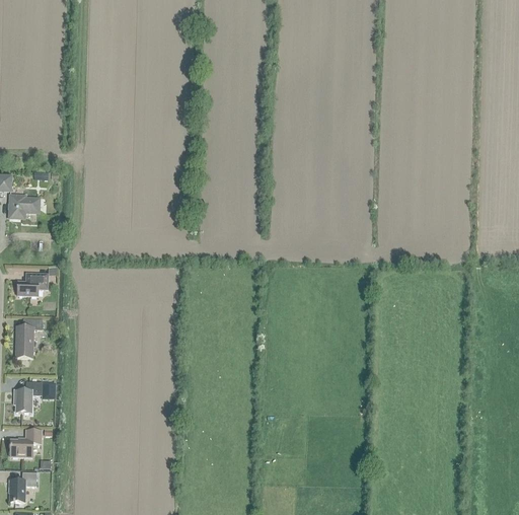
[(0,188),(10,189),(10,174),(0,173),(0,188)]
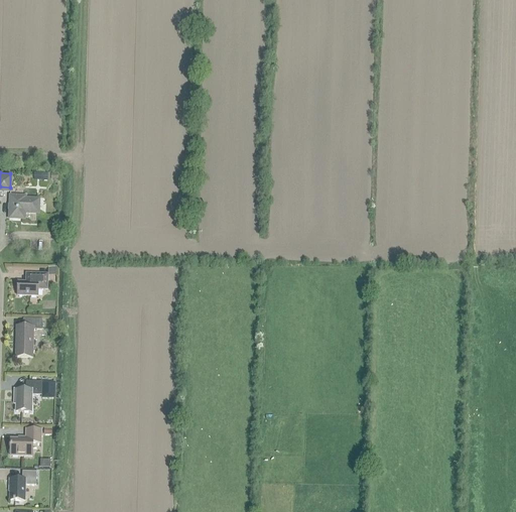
[(9,215),(24,216),(24,210),(38,210),(38,197),(24,196),(25,194),(10,193),(9,215)]
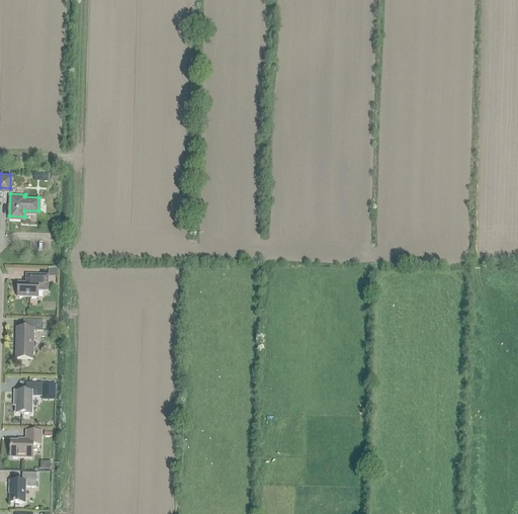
[(48,273),(57,273),(57,265),(48,265),(48,273)]
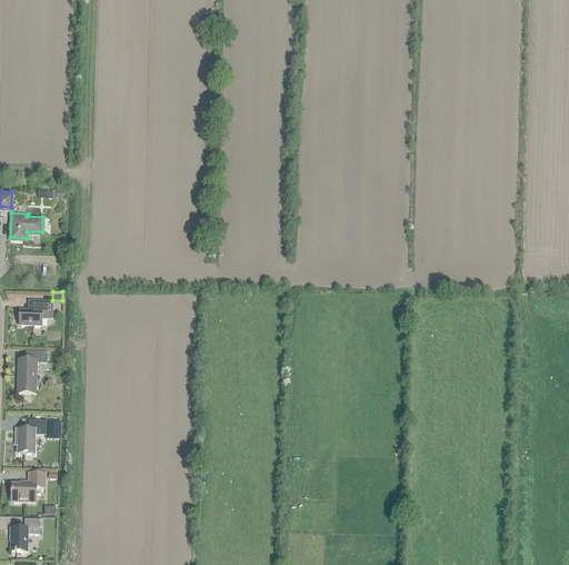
[(52,299),(28,298),(28,307),(19,307),(19,323),(41,324),(41,316),(51,316),(52,299)]
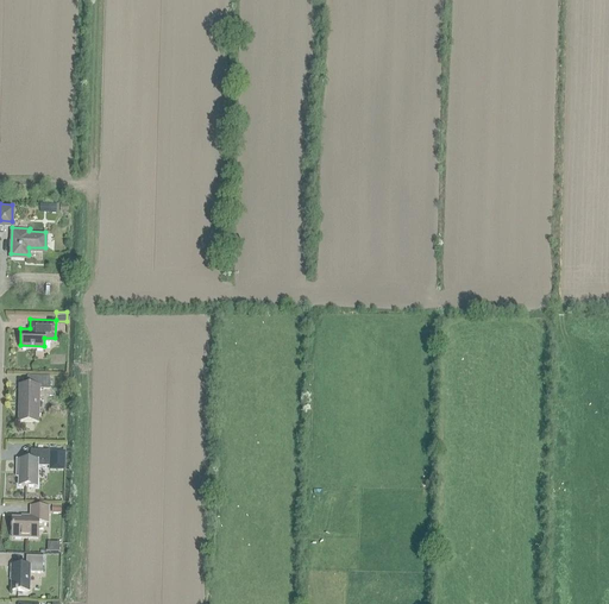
[(26,382),(19,382),(18,417),(38,419),(39,385),(49,385),(50,373),(26,372),(26,382)]
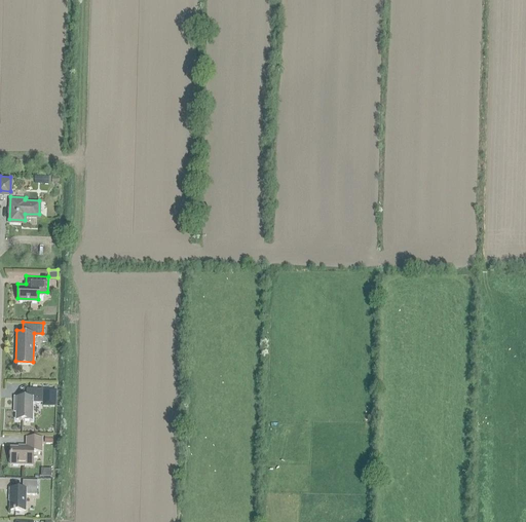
[(43,386),(26,385),(26,395),(14,394),(14,403),(16,403),(15,416),(32,417),(32,400),(40,400),(40,395),(42,395),(43,386)]
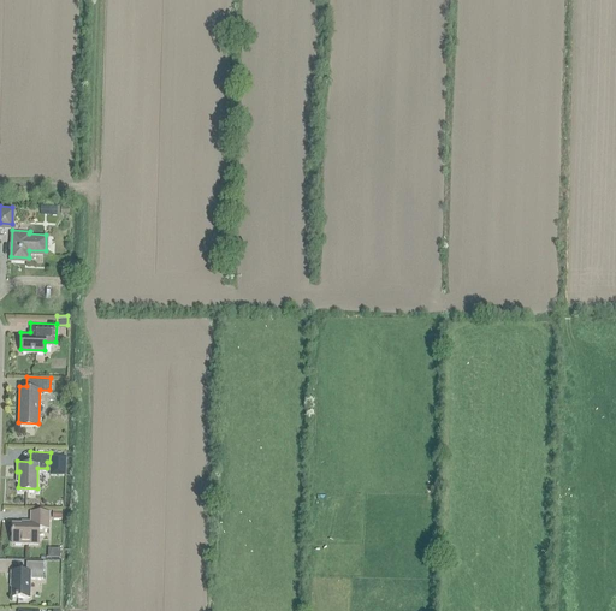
[(49,468),(64,468),(65,452),(51,451),(49,468)]
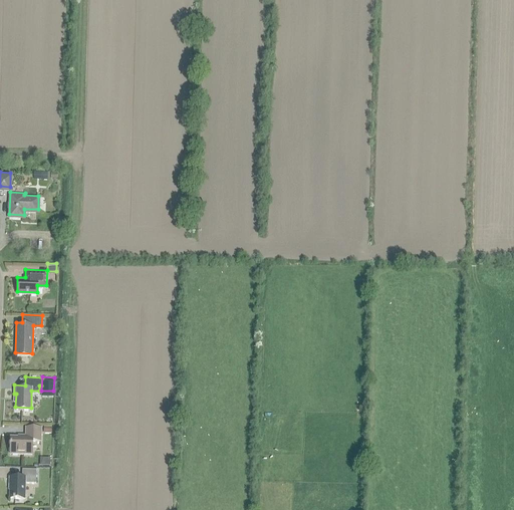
[(40,425),(25,425),(25,434),(18,433),(18,435),(10,435),(9,451),(31,452),(32,438),(40,438),(40,425)]
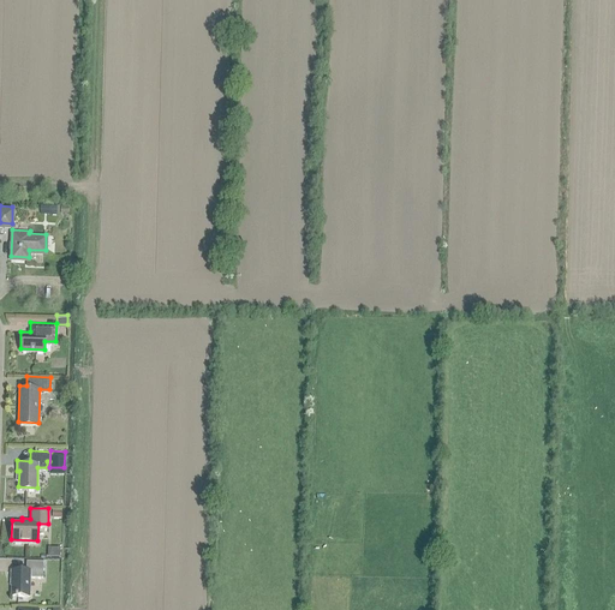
[(12,578),(11,592),(29,593),(30,574),(42,574),(43,558),(27,557),(25,567),(11,567),(11,578),(12,578)]
